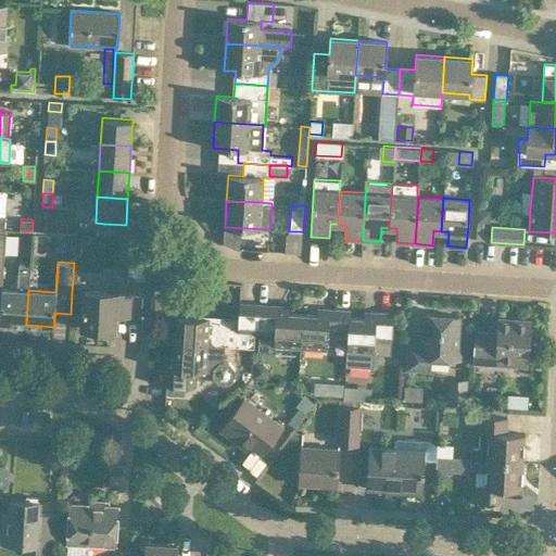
[(0,308),(0,323),(26,325),(28,290),(27,290),(29,263),(19,263),(16,290),(1,289),(0,308)]
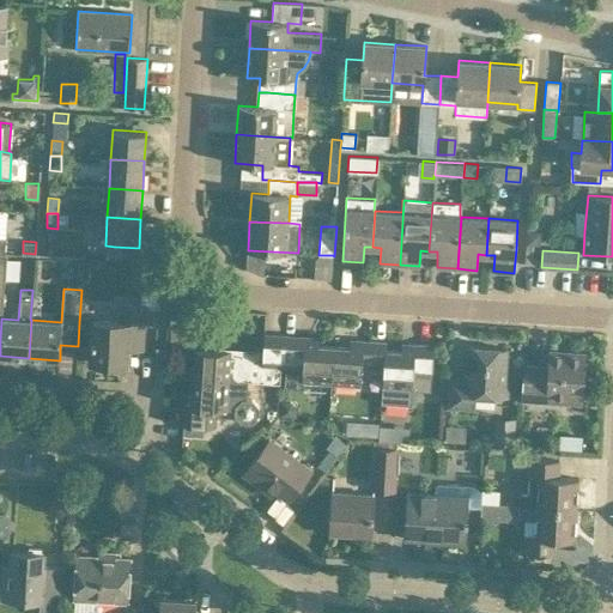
[(143,349),(144,325),(157,326),(158,307),(145,305),(145,304),(121,303),(120,322),(93,321),(91,362),(127,364),(127,347),(143,349)]
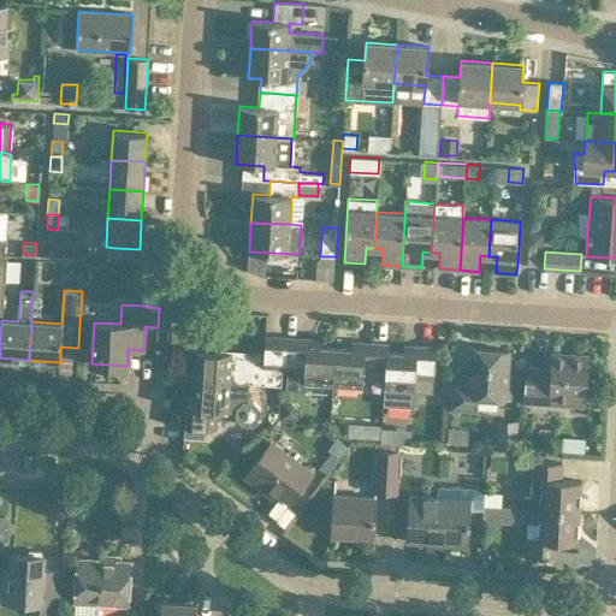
[(279,384),(282,369),(283,369),(285,337),(265,336),(265,351),(234,349),(234,353),(196,350),(195,367),(191,367),(191,373),(187,373),(187,380),(194,380),(196,380),(248,384),(248,383),(279,384)]
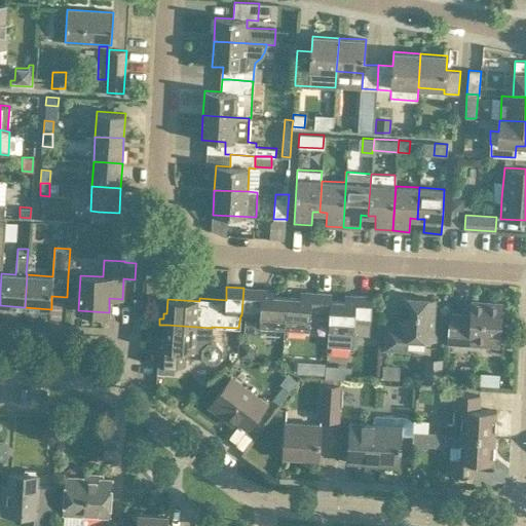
[(259,333),(259,328),(285,329),(287,297),(272,296),(272,294),(267,293),(267,290),(243,288),(241,315),(245,315),(243,332),(259,333)]
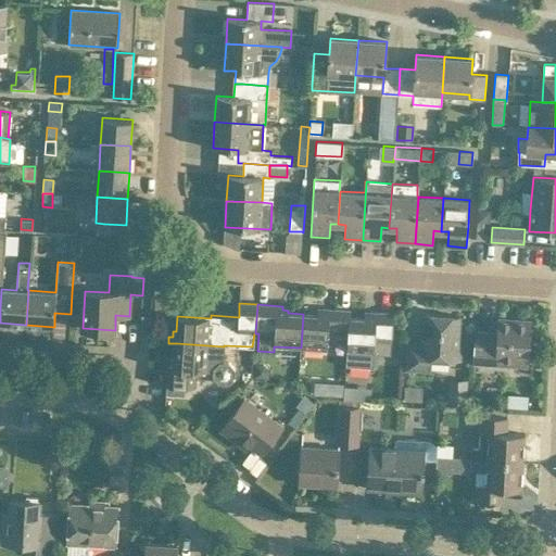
[(328,338),(348,339),(349,339),(350,317),(351,311),(324,308),(323,313),(318,312),(317,315),(303,314),(301,348),(327,350),(328,338)]
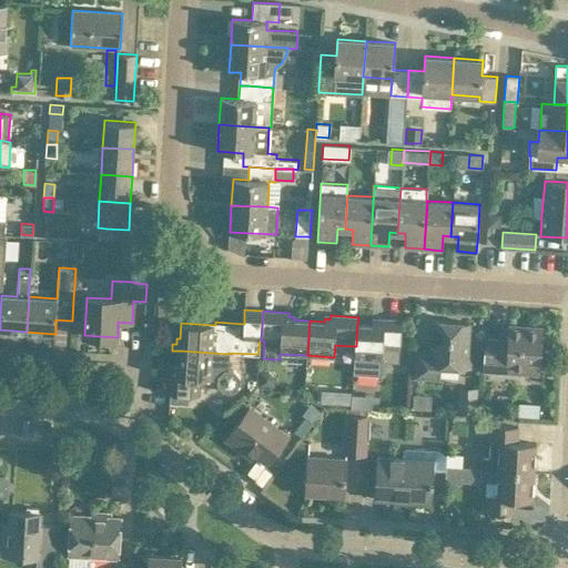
[(379,375),(381,359),(399,361),(402,321),(378,318),(378,322),(373,322),(373,325),(357,324),(356,346),(355,346),(353,373),(379,375)]
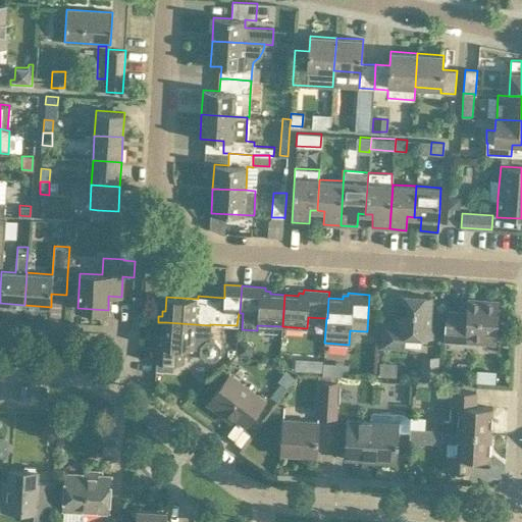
[(429,323),(430,317),(431,297),(399,295),(397,323),(383,322),(382,345),(405,346),(405,335),(431,337),(432,323),(429,323)]
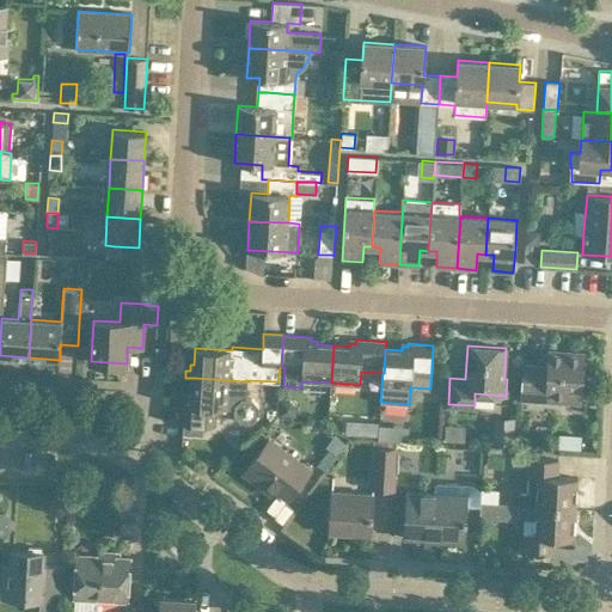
[(521,398),(538,399),(562,402),(563,391),(581,392),(583,353),(549,350),(548,366),(522,365),(521,389),(521,398)]
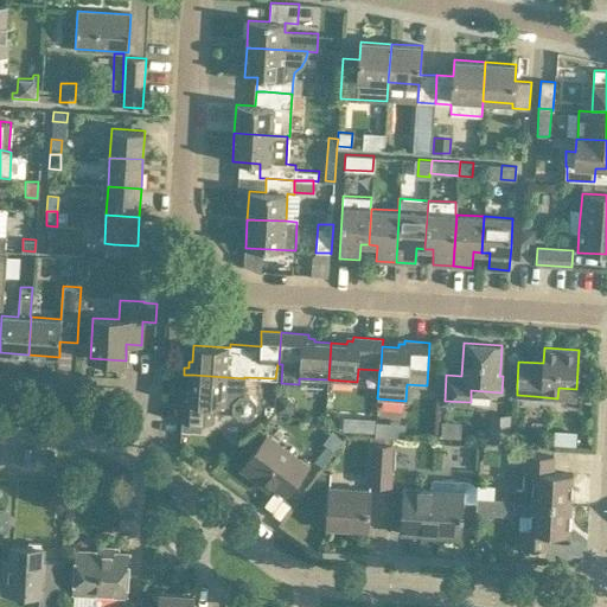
[(183,396),(181,421),(212,423),(213,404),(227,406),(227,404),(231,404),(231,410),(238,419),(247,419),(255,411),(255,402),(249,395),(243,394),(244,378),(193,375),(191,375),(190,390),(187,390),(186,396),(183,396)]
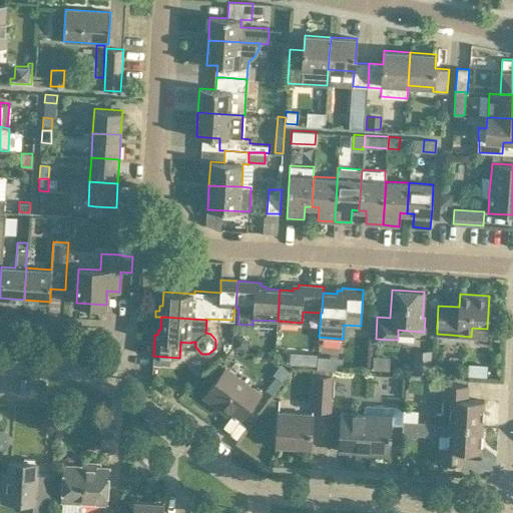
[(413,371),(429,372),(430,350),(414,349),(413,371)]
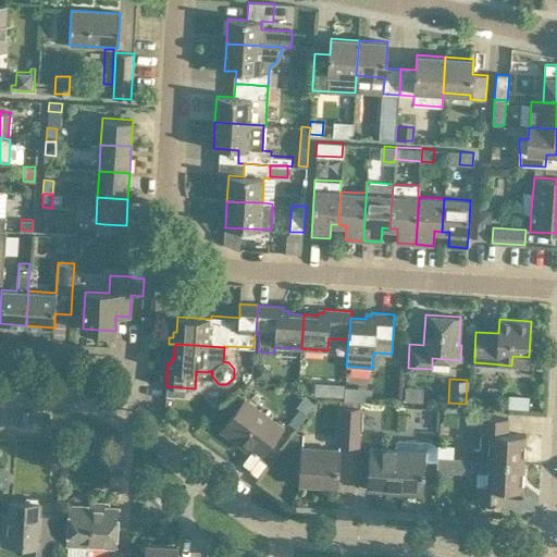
[(344,386),(334,386),(334,398),(344,398),(344,386)]
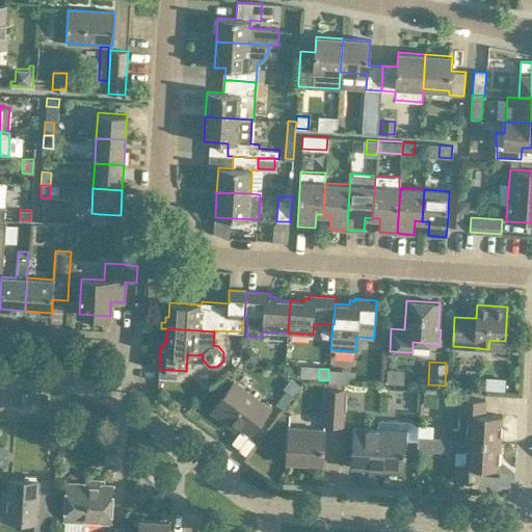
[(329,371),(329,381),(341,381),(341,371),(329,371)]
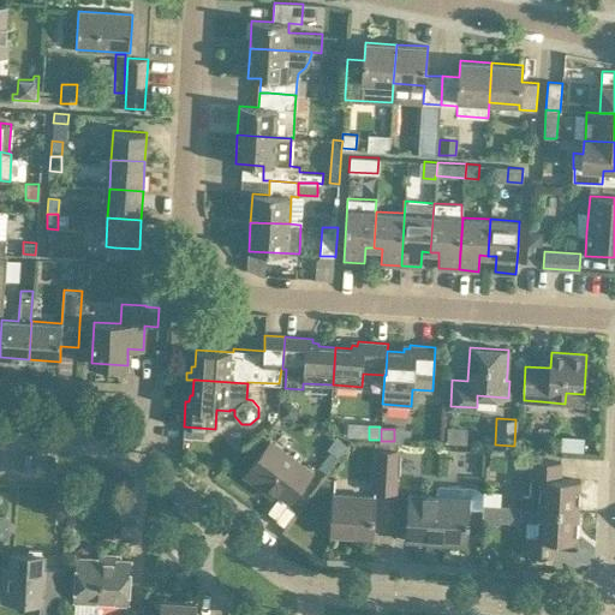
[(561,436),(560,448),(583,449),(583,437),(561,436)]
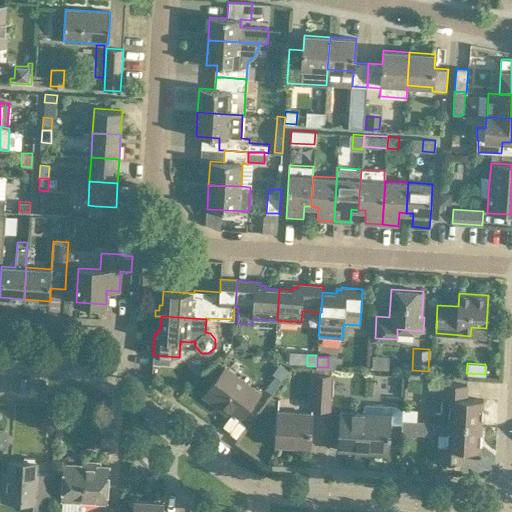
[(241,417),(253,401),(260,392),(225,366),(203,396),(220,408),(223,404),(241,417)]
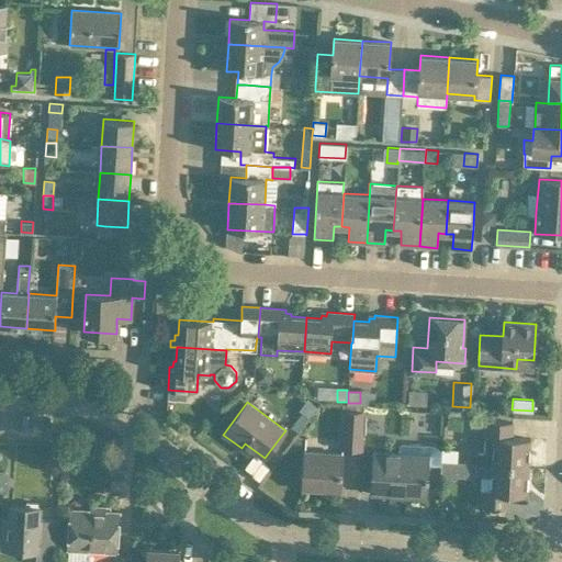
[(364,412),(363,412),(363,405),(344,404),(341,448),(362,449),(364,412)]
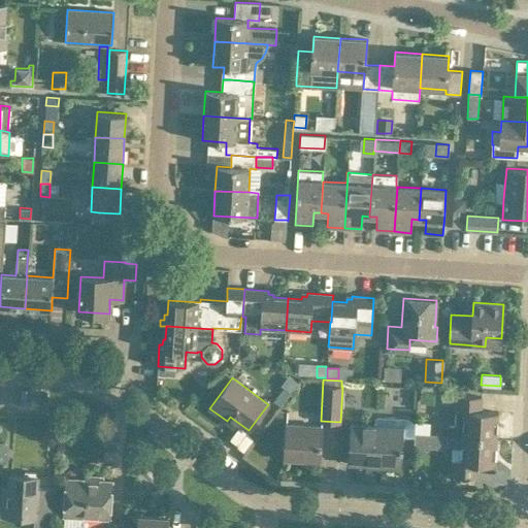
[(279,406),(294,387),(287,382),(273,401),(279,406)]
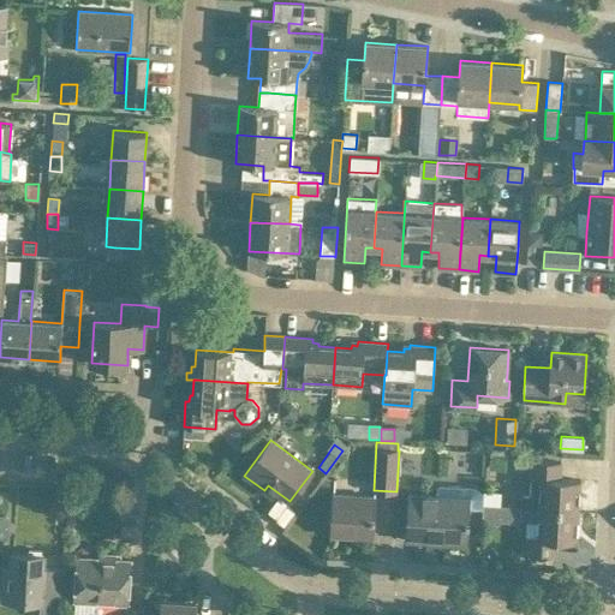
[(520,494),(519,507),(578,511),(580,479),(560,478),(561,463),(532,460),(530,495),(520,494)]
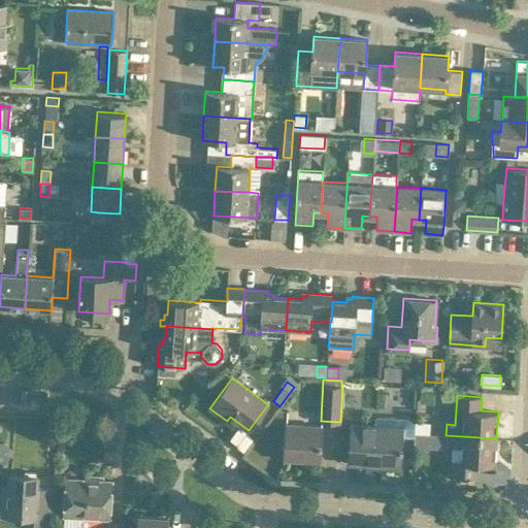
[(401,466),(402,446),(403,436),(415,437),(415,427),(413,422),(410,419),(407,418),(376,416),(374,418),(374,426),(351,424),(350,438),(348,459),(371,461),(371,464),(401,466)]
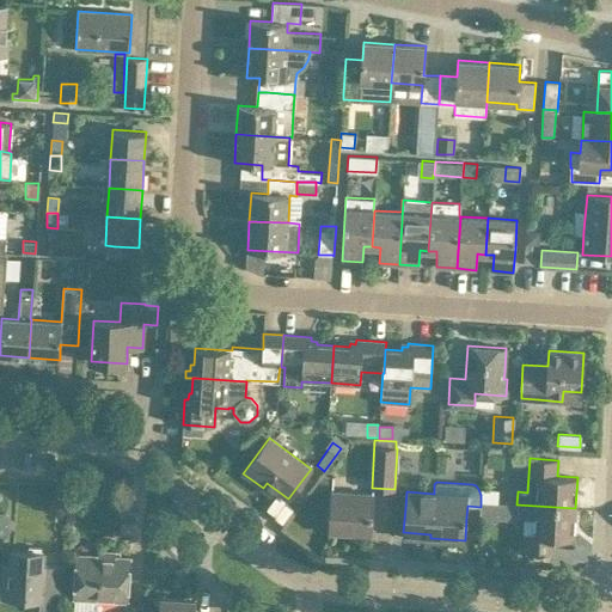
[(371,534),(372,510),(373,493),(331,490),(329,532),(371,534)]
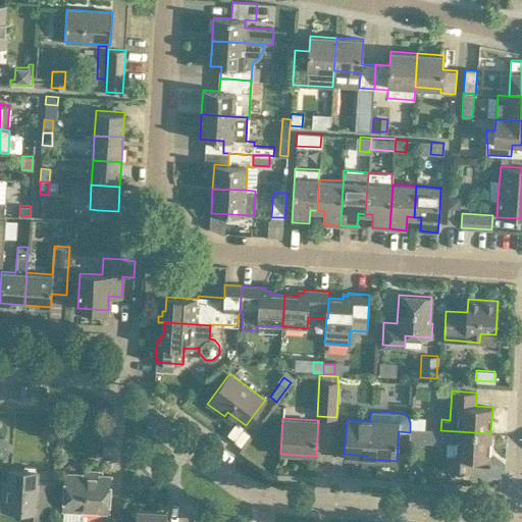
[(411,418),(410,428),(425,429),(425,419),(411,418)]
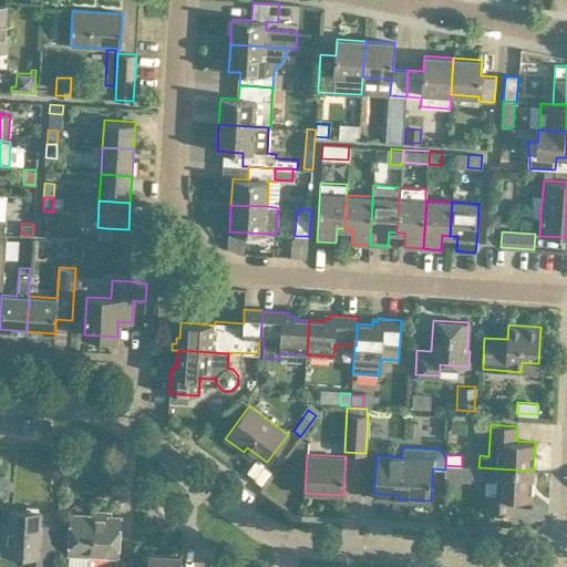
[(445,465),(444,483),(461,484),(461,481),(462,466),(445,465)]
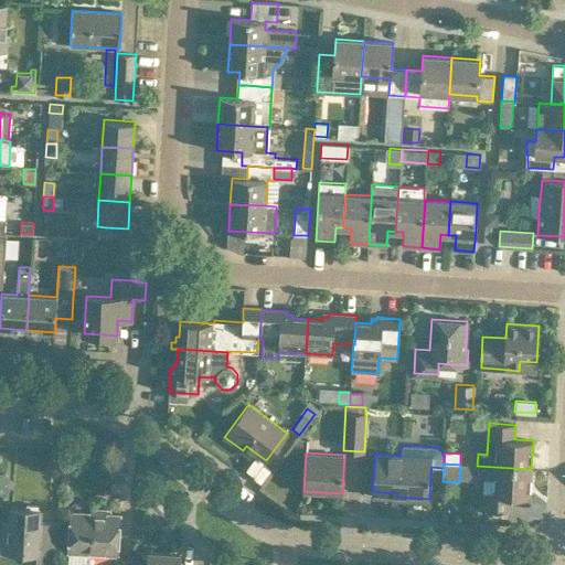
[(477,466),(476,479),(494,480),(493,494),(484,494),(483,510),(510,511),(511,497),(529,498),(531,469),(477,466)]
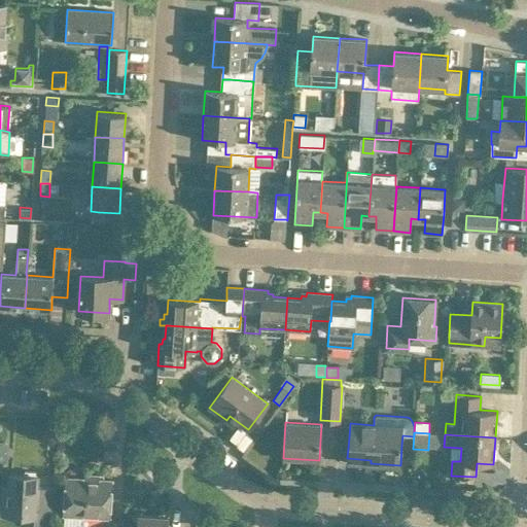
[(33,523),(50,524),(53,487),(37,486),(37,476),(10,475),(9,491),(3,491),(1,514),(22,515),(33,516),(33,523)]
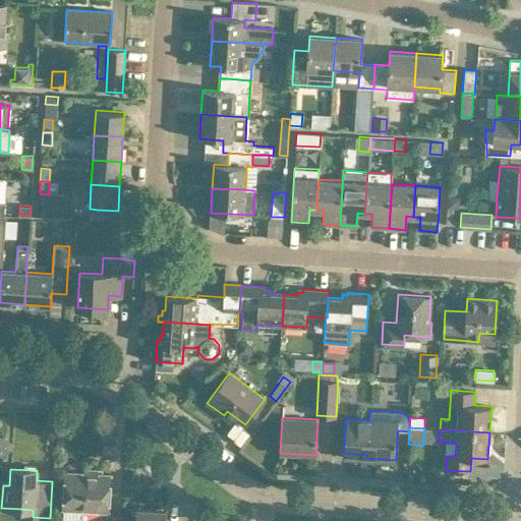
[(80,520),(81,510),(108,512),(110,474),(65,472),(62,520),(80,520)]
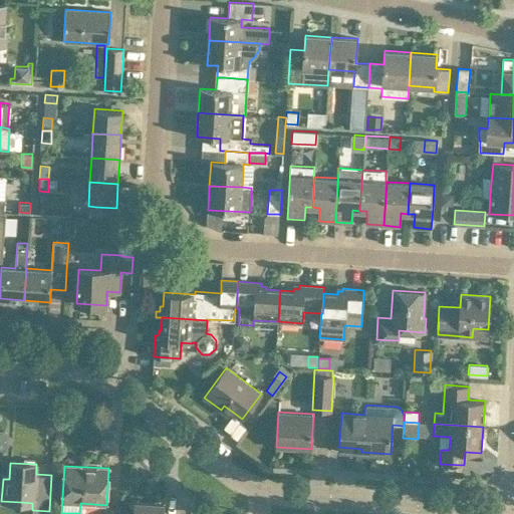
[(136,501),(134,513),(163,513),(164,503),(136,501)]
